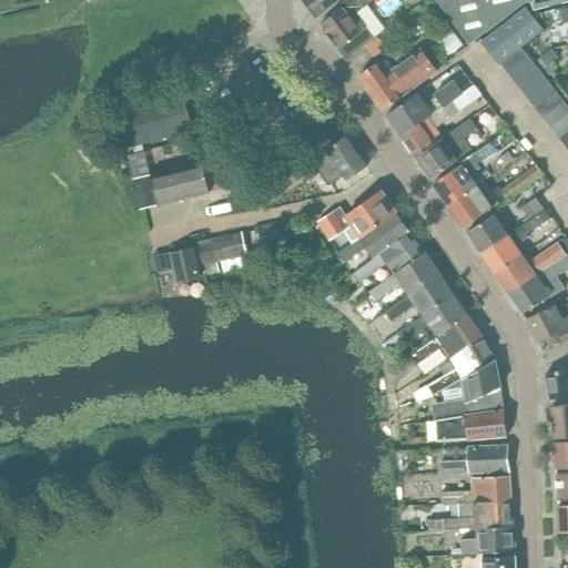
[(302,0),(315,18),(333,4),(337,0),(302,0)]
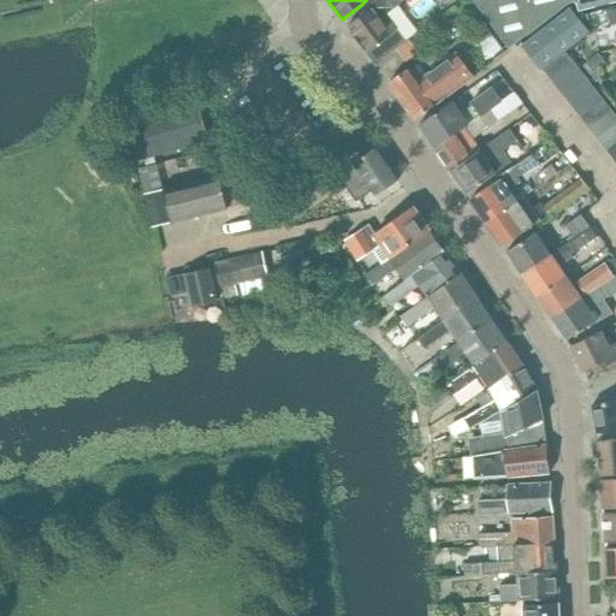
[(374,64),(395,51),(406,42),(418,31),(397,5),(392,0),(373,0),(367,5),(371,9),(347,27),(374,64)]
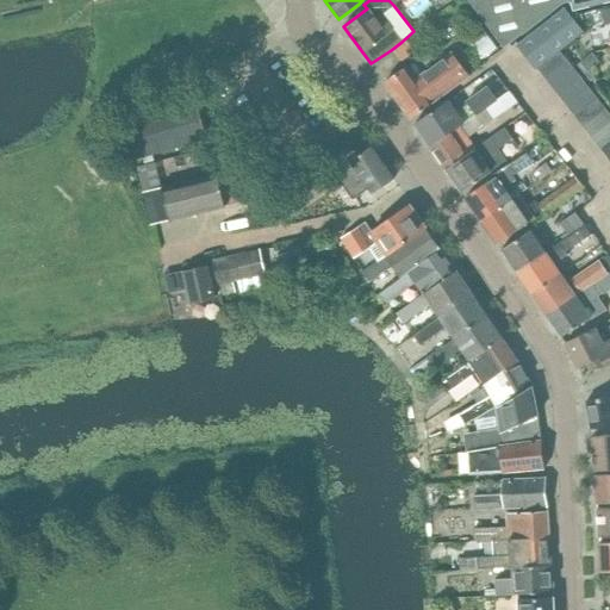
[(573,12),(609,2),(609,0),(467,0),(505,49),(562,4),(571,2),(573,12)]
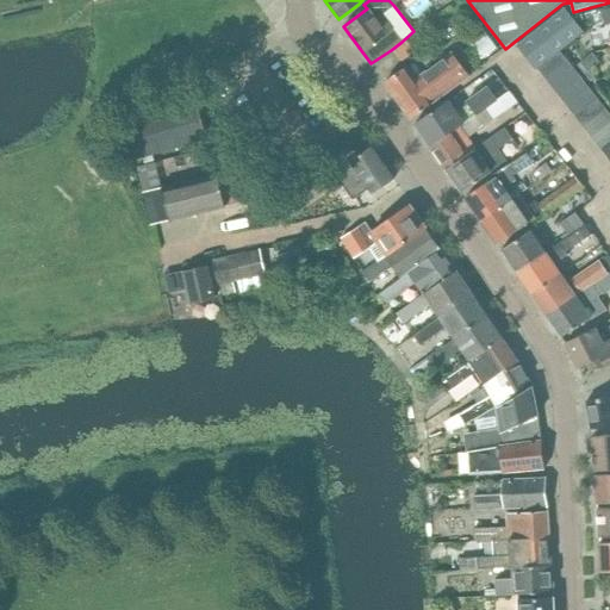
[(539,72),(561,54),(560,51),(582,33),(564,11),(518,45),(539,72)]
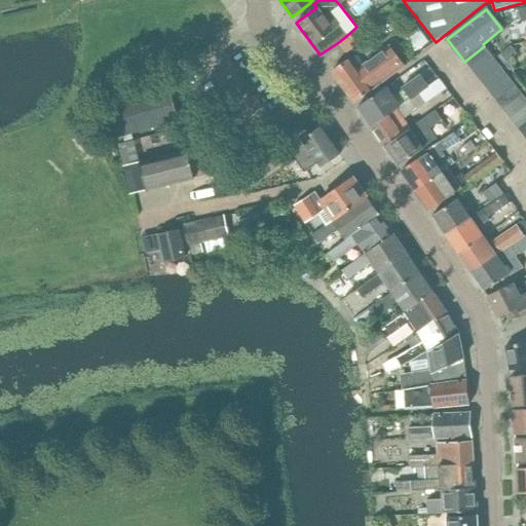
[(412,52),(429,40),(417,25),(401,37),(412,52)]
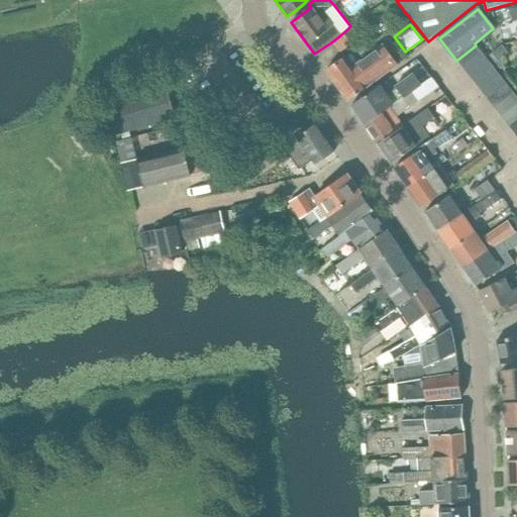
[(344,57),(342,59),(326,70),(337,85),(348,100),(365,89),(381,76),(397,65),(397,64),(383,43),(366,56),(351,67),(344,57)]
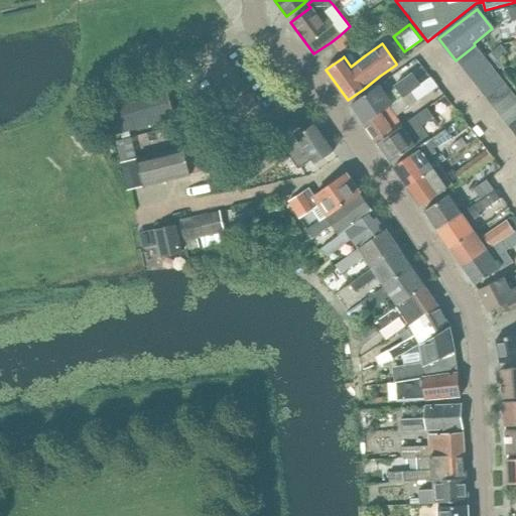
[(495,62),(508,52),(501,44),(489,55),(495,62)]
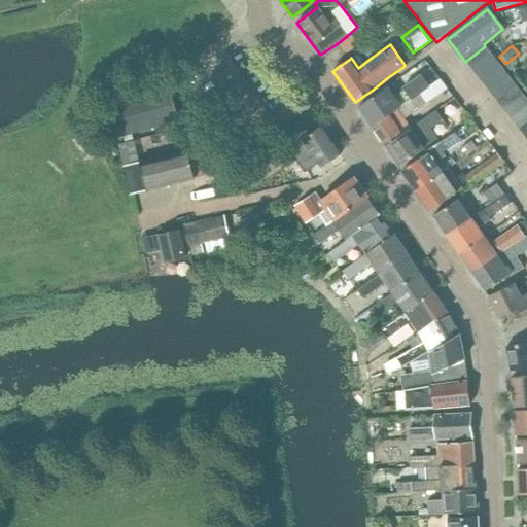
[(475,73),(494,58),(485,46),(465,62),(475,73)]
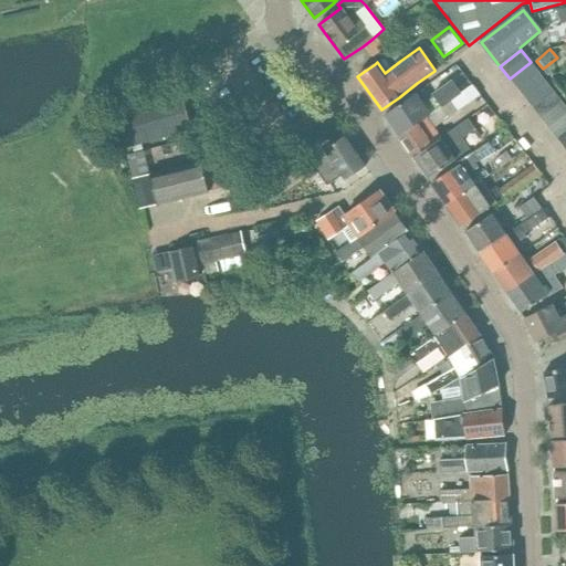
[(517,87),(538,72),(531,62),(510,79),(517,87)]
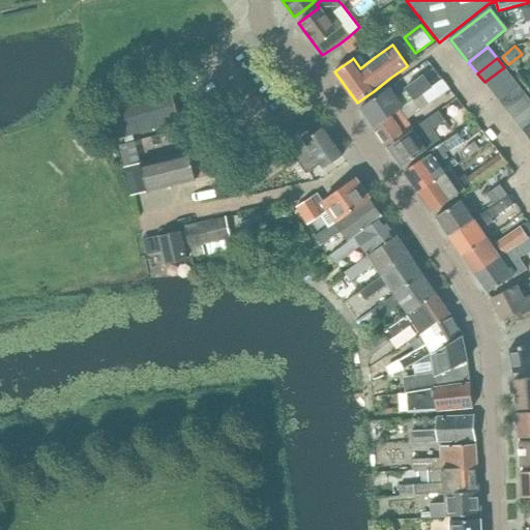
[(492,92),(511,77),(504,67),(484,82),(492,92)]
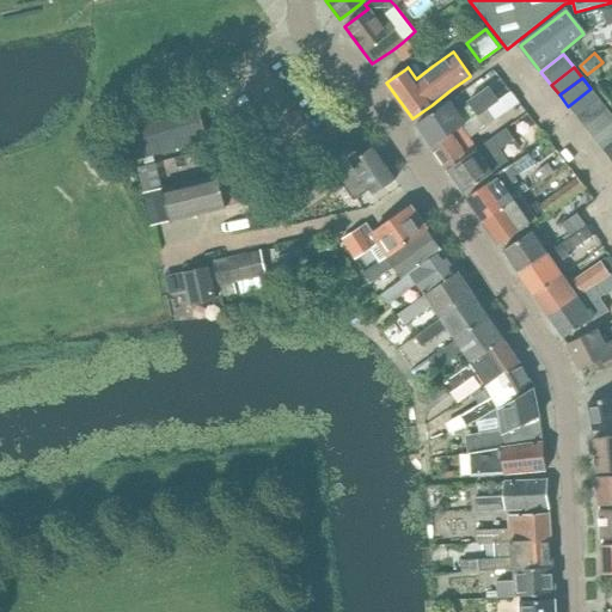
[(499,101),(490,87),(469,103),(470,104),(458,112),(451,101),(440,108),(416,124),(432,146),(487,108),(499,101)]
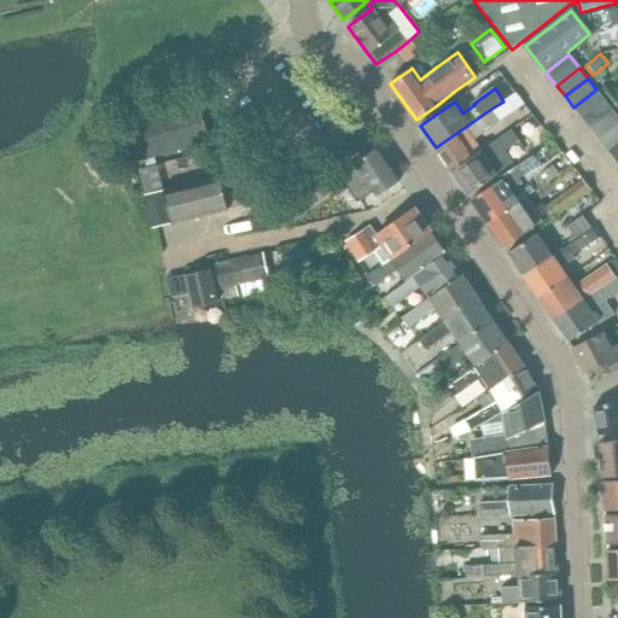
[(583,120),(605,101),(596,89),(573,108),(583,120)]
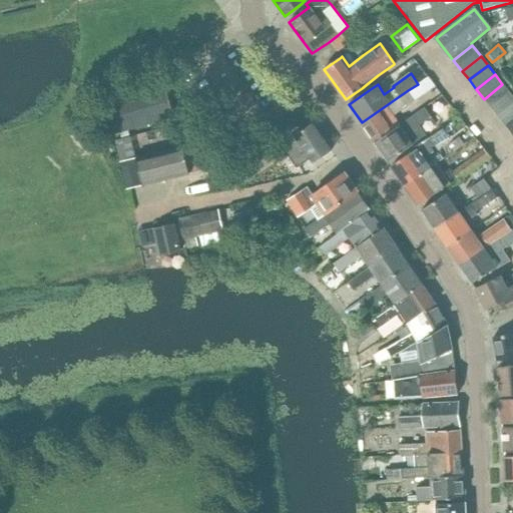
[(156,88),(154,80),(137,84),(139,92),(103,102),(113,134),(174,117),(165,85),(156,88)]
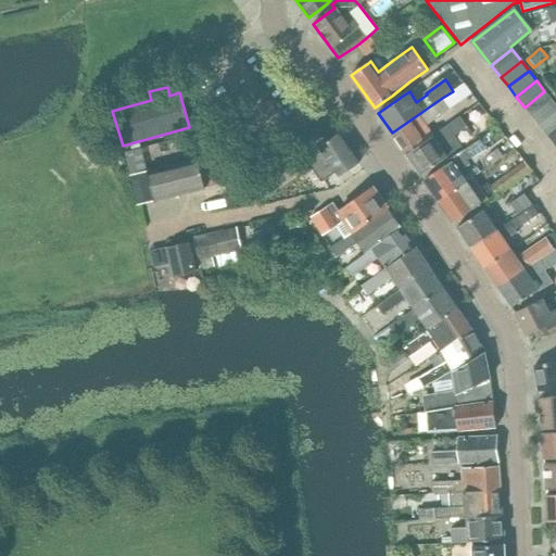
[(531,116),(553,101),(544,91),(525,108),(531,116)]
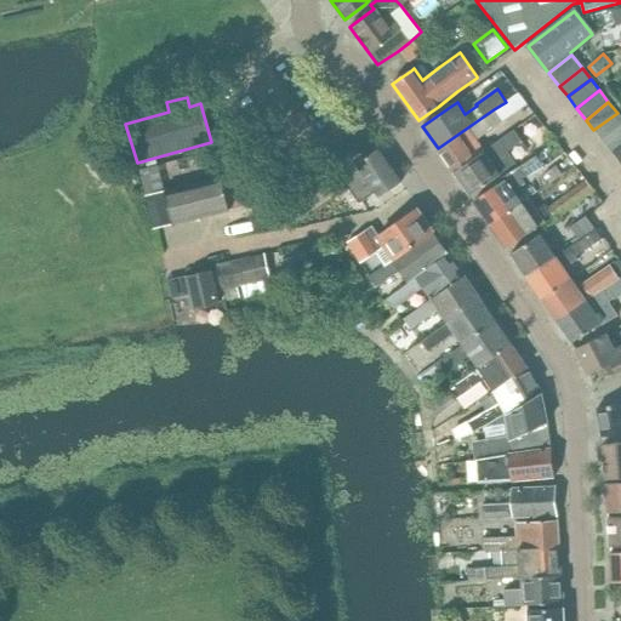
[(546,132),(558,121),(546,107),(533,118),(546,132)]
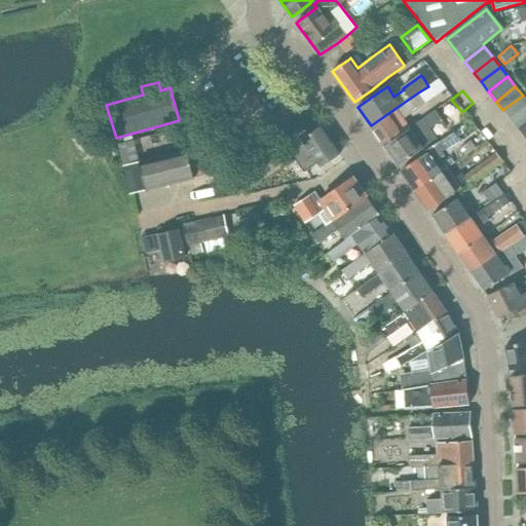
[(384,145),(409,127),(403,118),(413,111),(425,103),(418,92),(371,125),(384,145)]
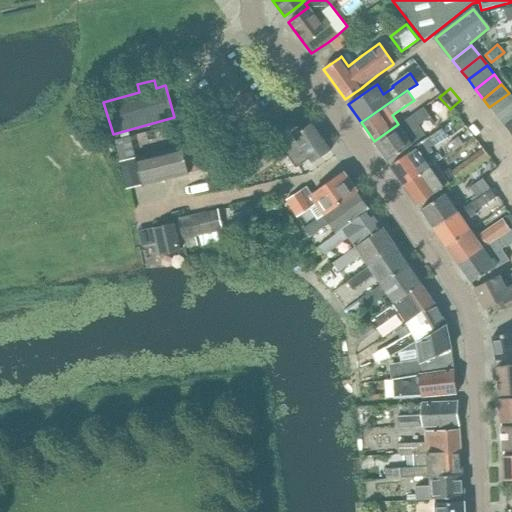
[(497,117),(511,105),(511,97),(509,93),(489,107),(497,117)]
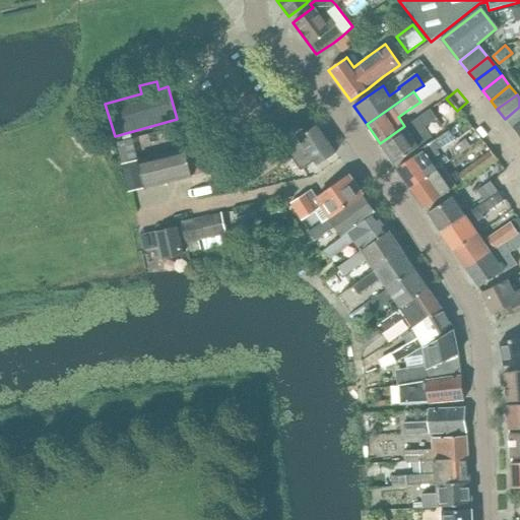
[(512,128),(519,121),(519,107),(505,119),(512,128)]
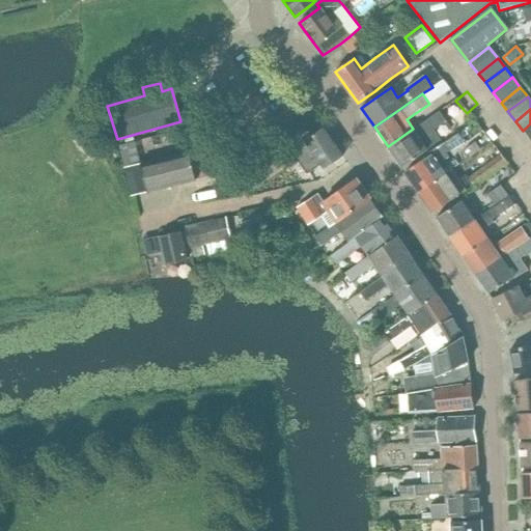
[(401,167),(419,156),(441,139),(432,128),(445,119),(439,111),(413,129),(388,146),(401,167)]
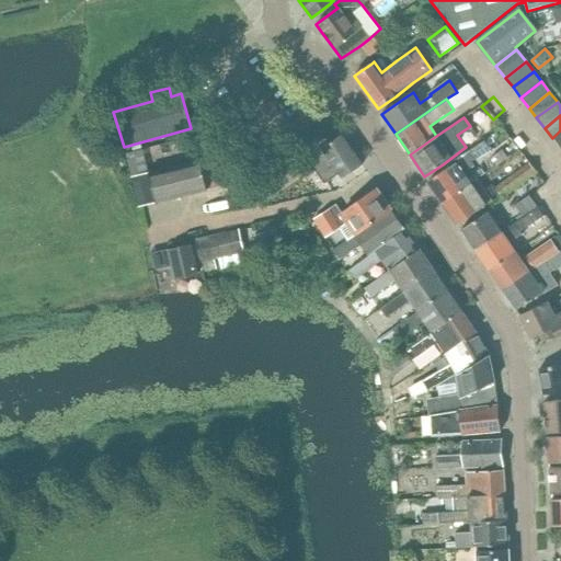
[(342,179),(363,164),(341,135),(307,159),(324,184),(339,174),(342,179)]
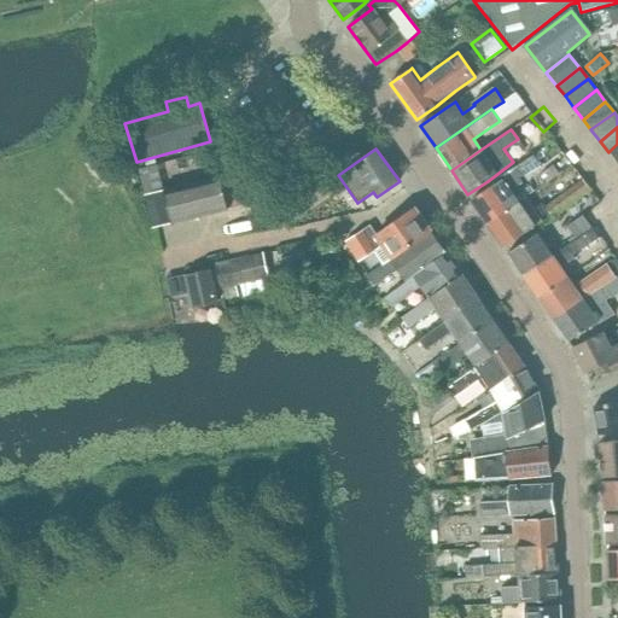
[(488,223),(519,202),(509,188),(522,180),(519,178),(540,163),(532,152),(501,175),(503,179),(472,200),(488,223)]
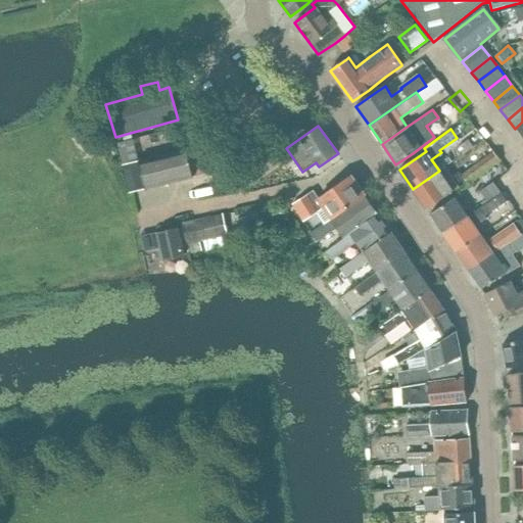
[(143,159),(139,160),(145,189),(193,177),(186,148),(143,159)]
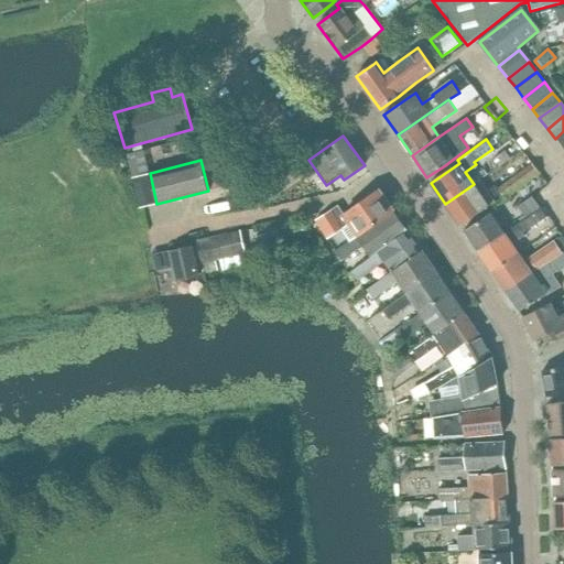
[(498,204),(540,173),(530,161),(496,186),(495,185),(487,191),(480,180),(474,184),(445,204),(461,226),(495,202),(498,204)]
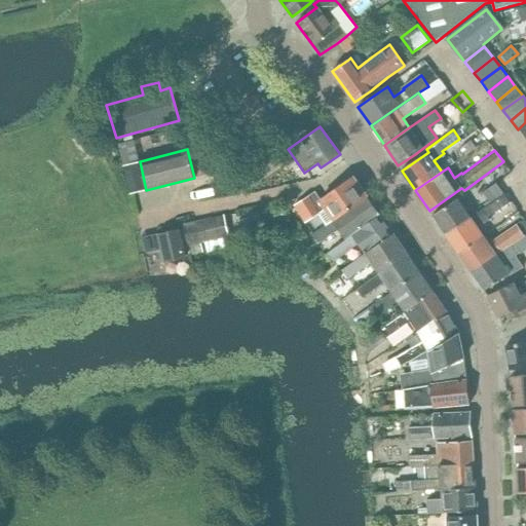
[(257,180),(253,174),(243,181),(250,189),(256,186),(257,180)]
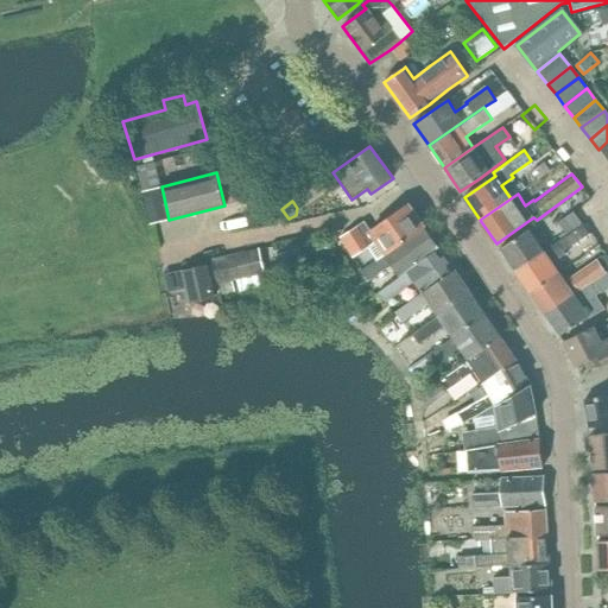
[(367,247),(377,260),(424,226),(409,204),(366,234),(360,225),(341,238),(353,257),(367,247)]
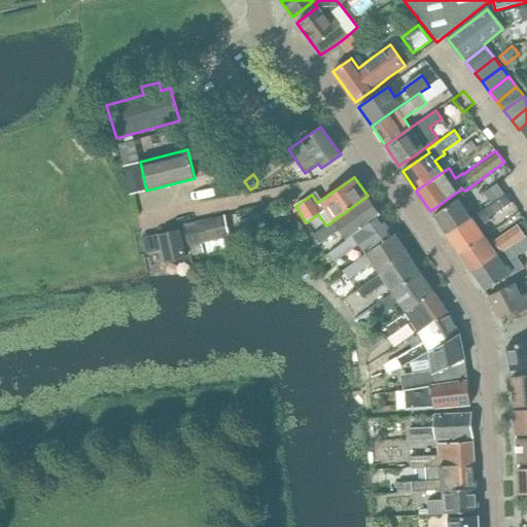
[(491,204),(504,195),(498,184),(484,192),(491,204)]
